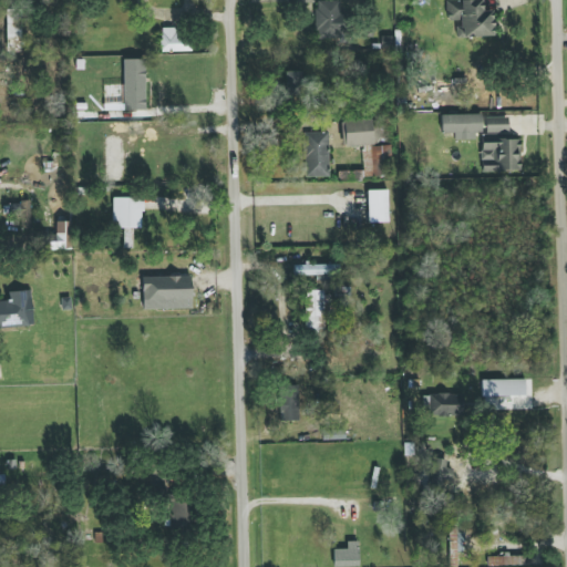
[(446,20),(457,20),(457,38),(493,37),(493,11),(482,11),(482,0),(457,0),(446,0),(446,20)]
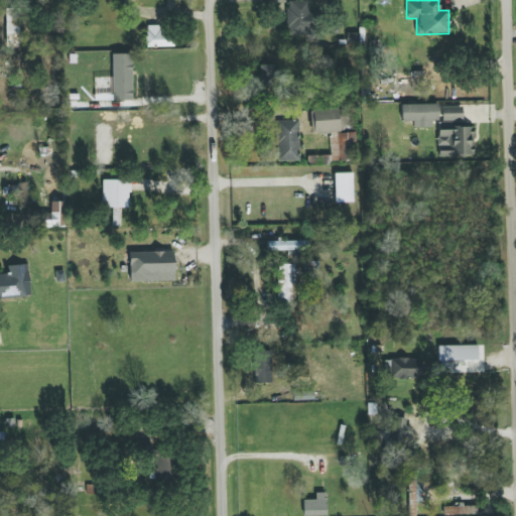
[(287,1),(288,36),(313,35),(312,13),(309,13),(309,1),(287,1)]
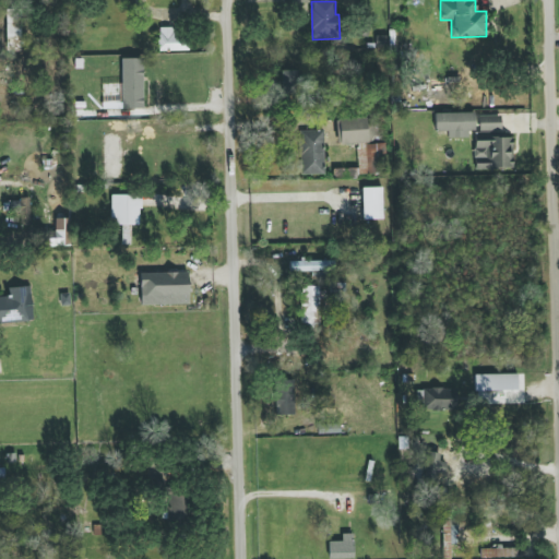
[(20,50),(21,12),(4,12),(4,50),(20,50)]
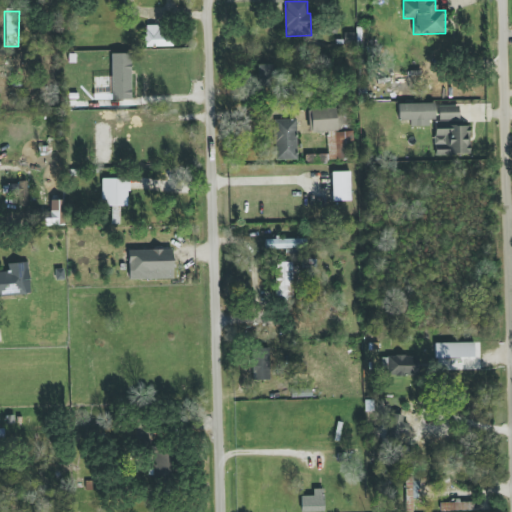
[(145,47),(173,46),(173,26),(145,27),(145,47)]
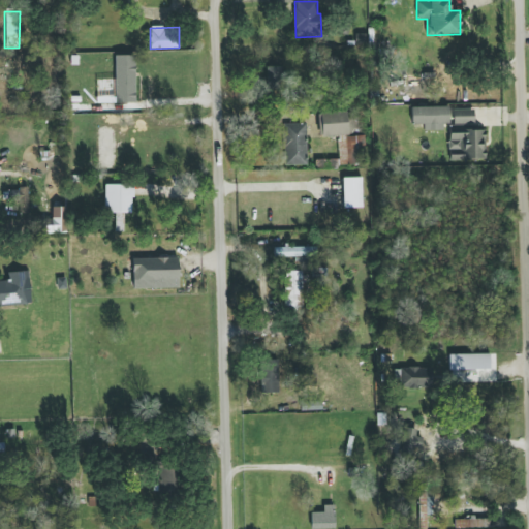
[(449,124),(448,106),(411,107),(411,124),(449,124)]
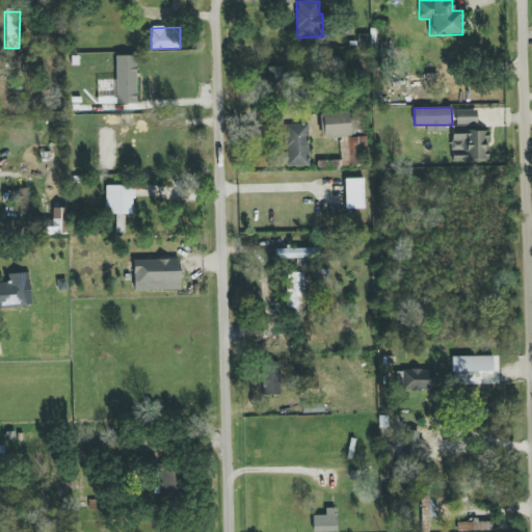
[(455,110),(455,126),(477,125),(476,110),(455,110)]
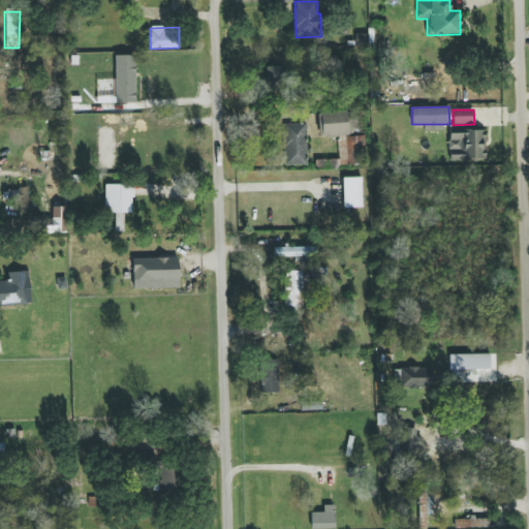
[(347,135),(347,122),(362,122),(362,113),(319,114),(320,136),(347,135)]
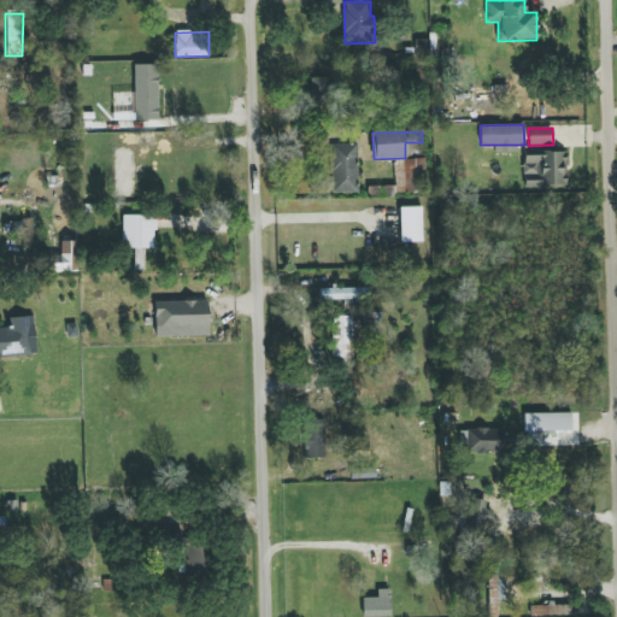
[(358,193),(357,145),(330,145),(331,193),(358,193)]
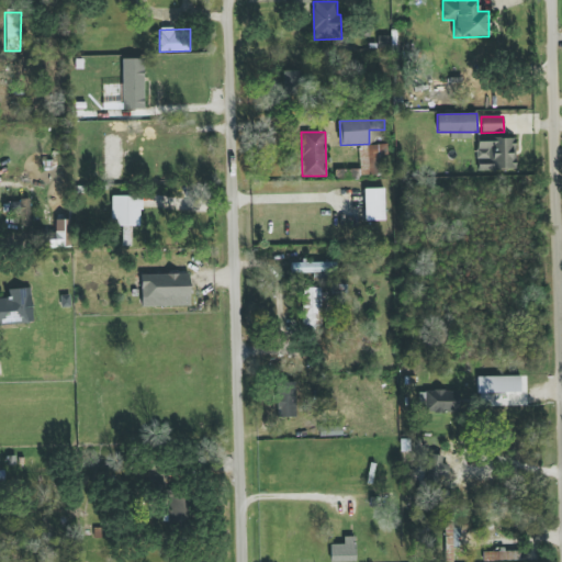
[(516,170),(515,138),(476,141),(478,171),(516,170)]
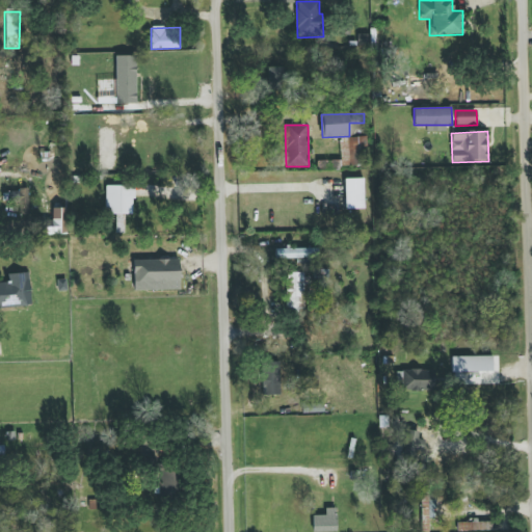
[(368,167),(368,137),(340,137),(340,161),(317,161),(317,167),(368,167)]
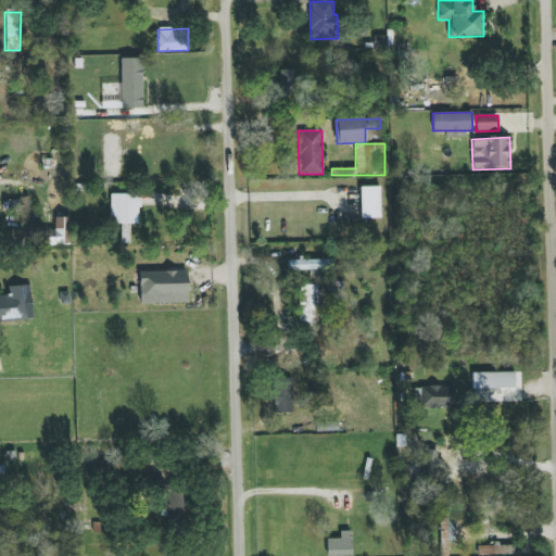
[(359,218),(380,218),(380,187),(359,187),(359,218)]
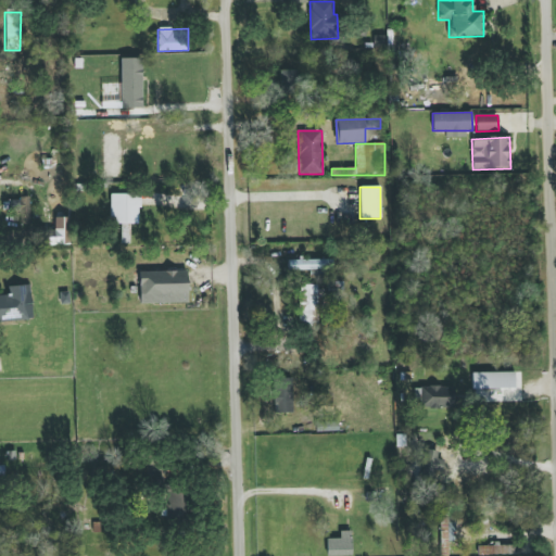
[(110,224),(139,224),(139,194),(110,194),(110,224)]
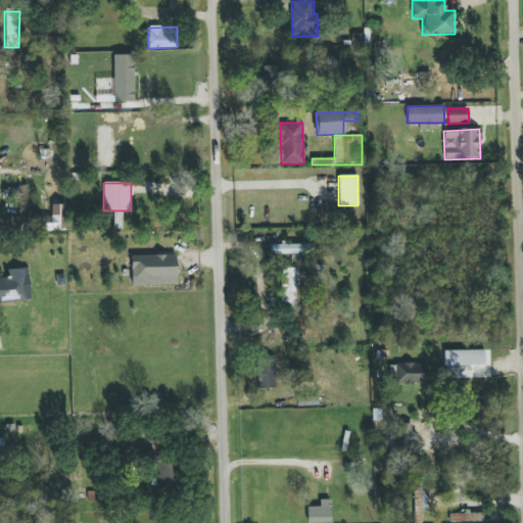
[(28,187),(9,187),(9,201),(18,201),(18,210),(28,210),(28,187)]
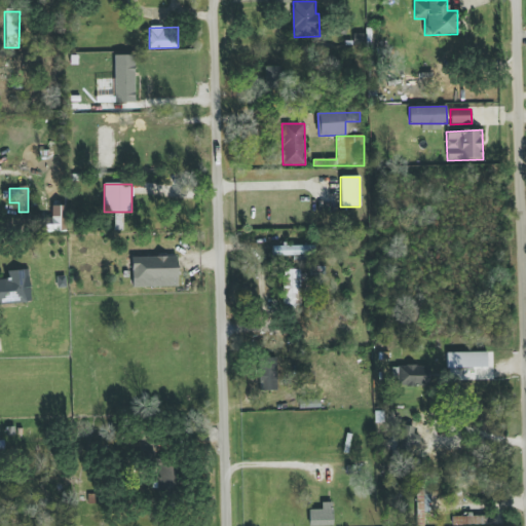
[(67,231),(67,205),(51,205),(51,218),(39,218),(39,232),(67,231)]
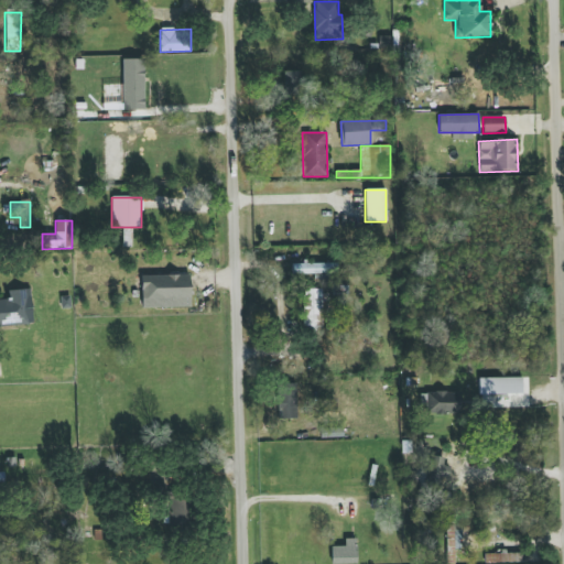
[(131,228),(122,228),(122,247),(131,247),(131,228)]
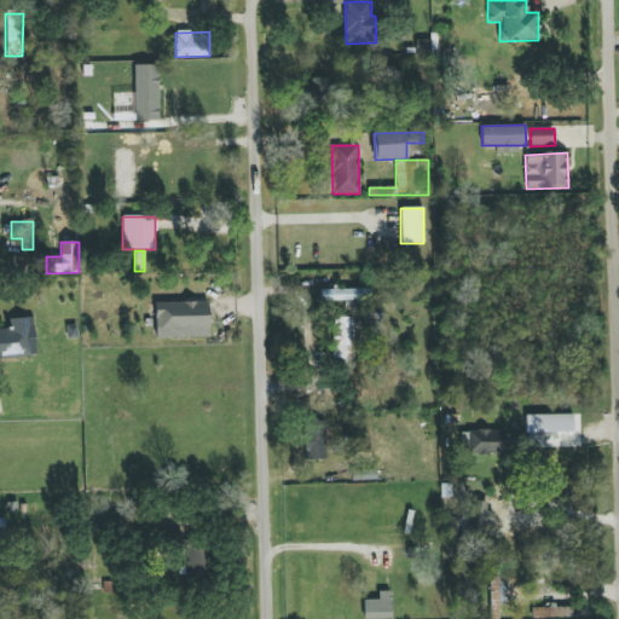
[(320,290),(322,301),(345,301),(345,304),(370,304),(370,289),(320,290)]
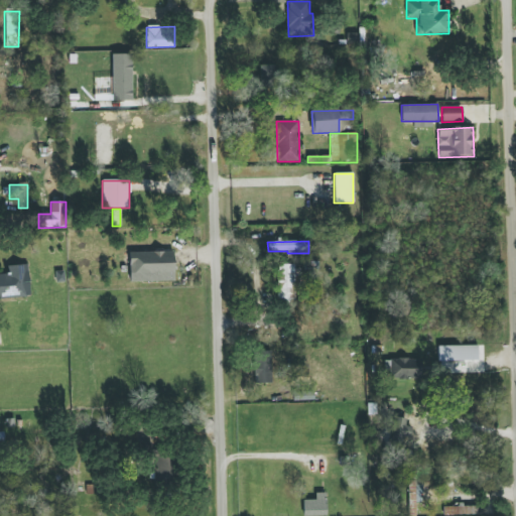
[(129,251),(129,281),(173,282),(174,252),(129,251)]
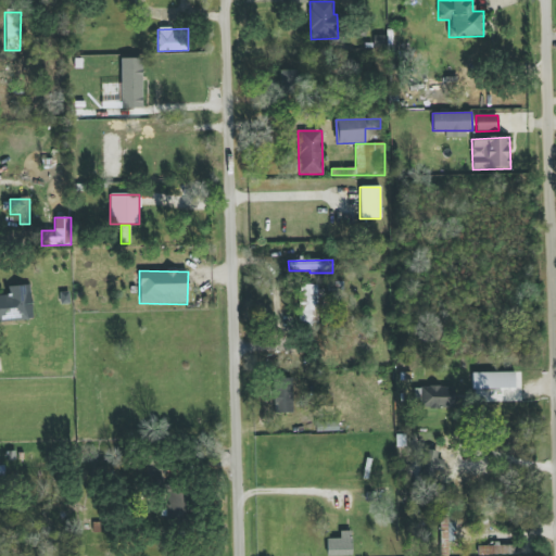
[(343,281),(328,282),(328,300),(343,300),(343,281)]
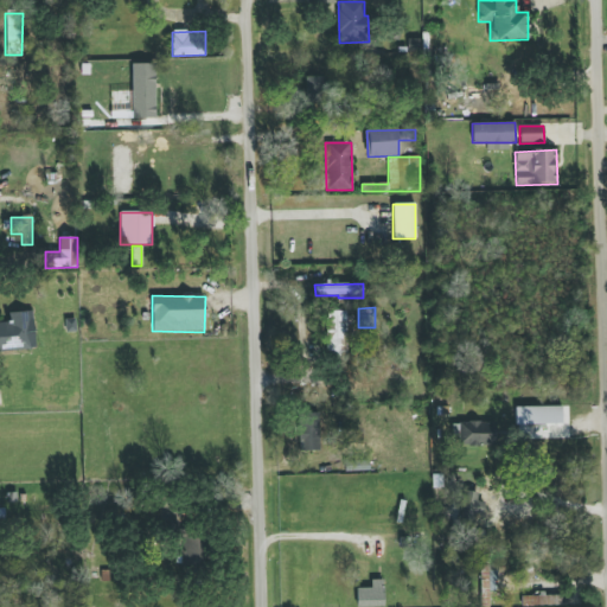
[(347,312),(327,311),(326,355),(346,355),(347,312)]
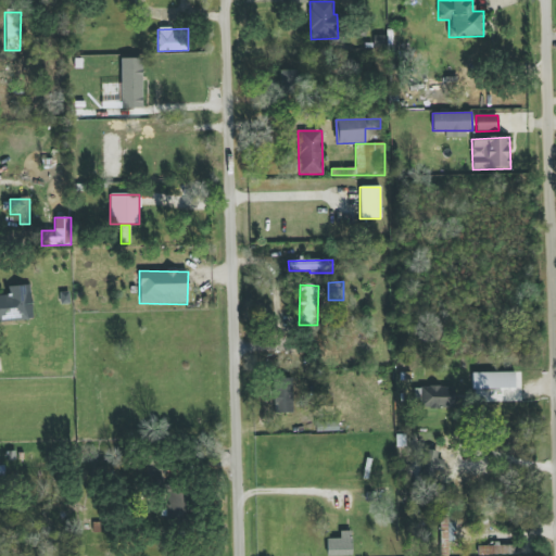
[(10,286),(10,294),(0,293),(0,320),(32,320),(30,286),(10,286)]
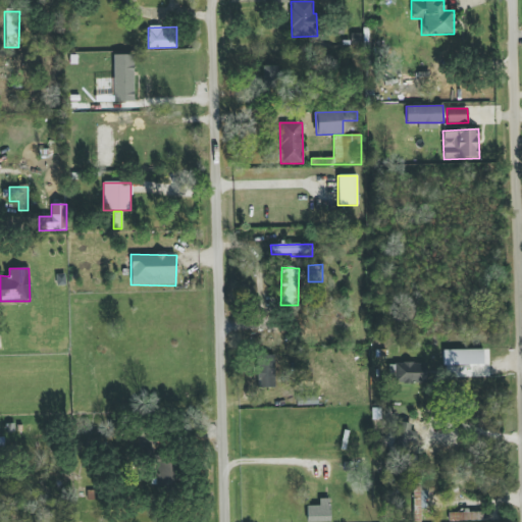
[(444,350),(445,377),(467,376),(467,370),(458,370),(458,365),(483,364),(483,350),(444,350)]
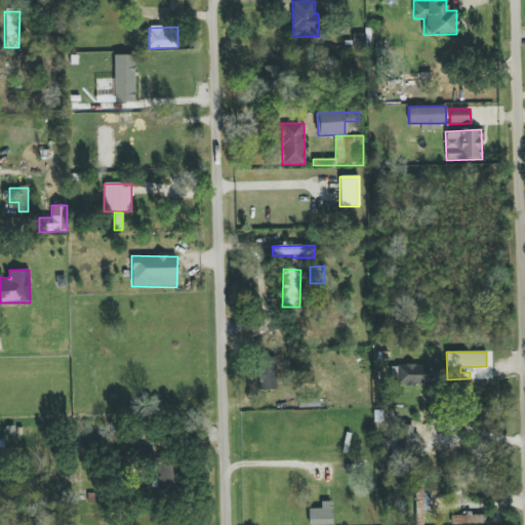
[(258,391),(277,390),(276,357),(257,357),(258,391)]
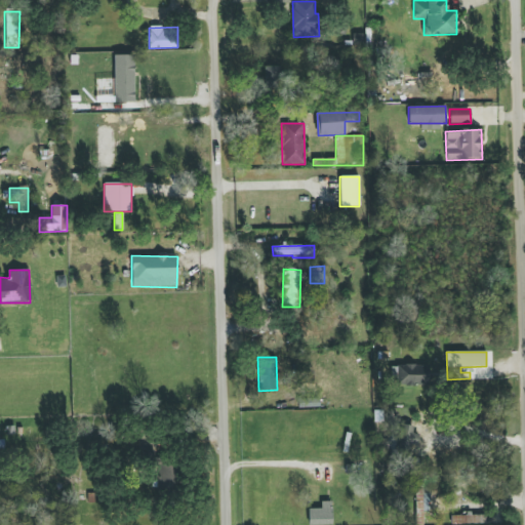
[(398,386),(428,385),(427,365),(397,365),(398,386)]
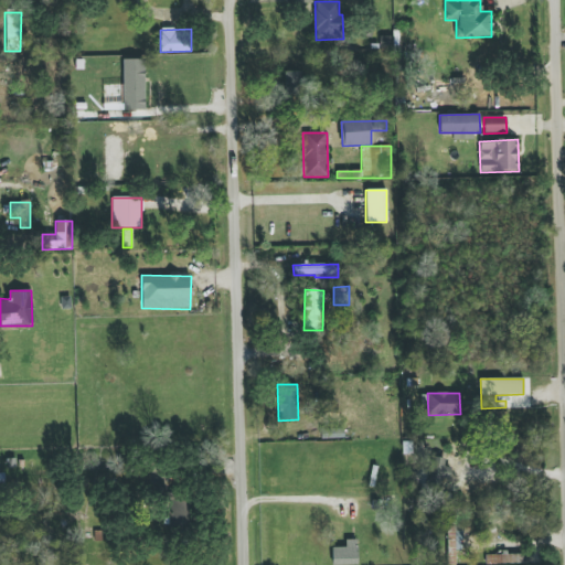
[(441,480),(450,480),(450,467),(445,467),(445,458),(432,457),(430,489),(441,489),(441,480)]
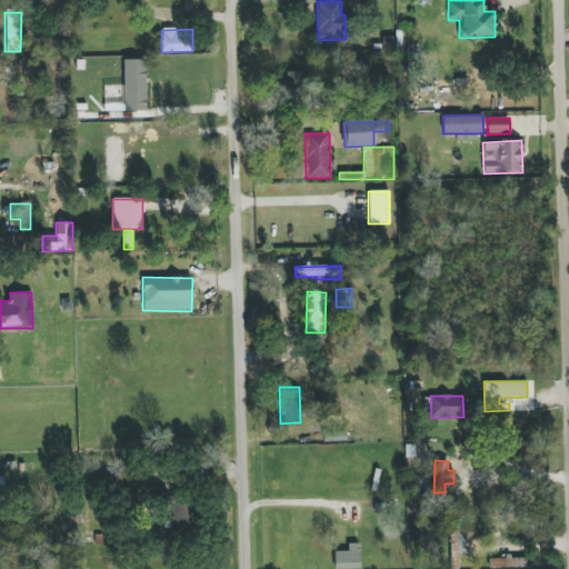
[(170,533),(188,535),(190,499),(171,498),(170,533)]
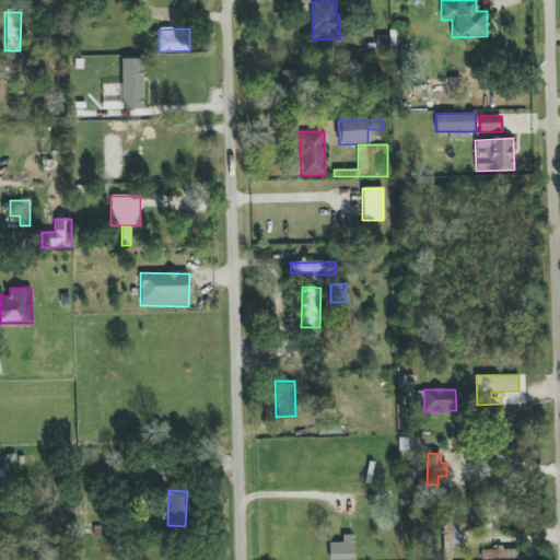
[(458,526),(451,526),(452,518),(443,518),(442,559),(452,559),(452,545),(458,546),(458,526)]
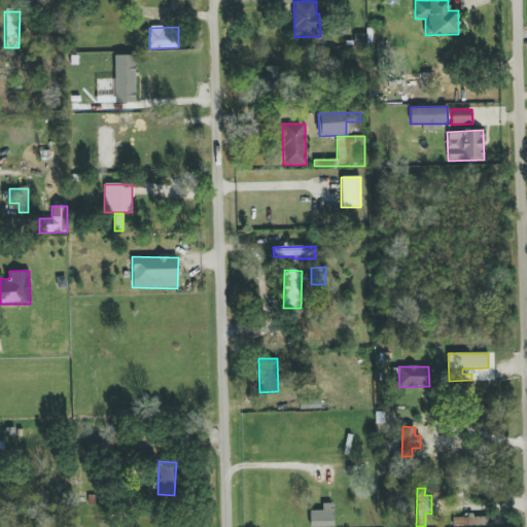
[(309,526),(331,526),(334,526),(332,503),(322,503),(322,511),(309,511),(309,526)]
